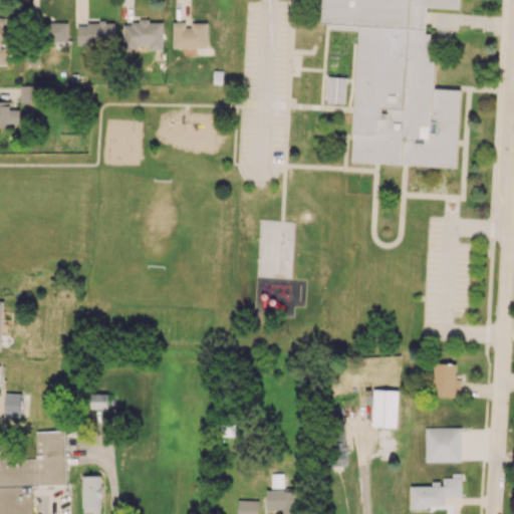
[(351,162),(456,167),(460,89),(444,88),(416,6),(460,8),(459,0),(322,0),(321,27),(358,28),(351,162)]
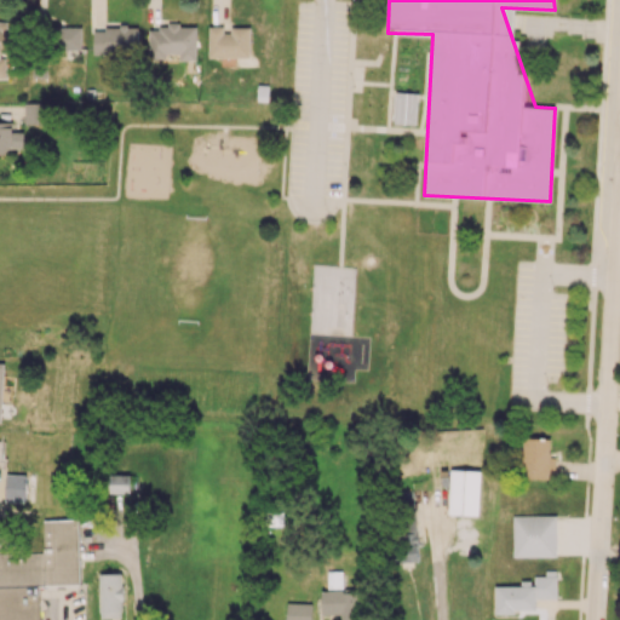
[(0,78),(10,79),(11,24),(0,23),(0,78)]
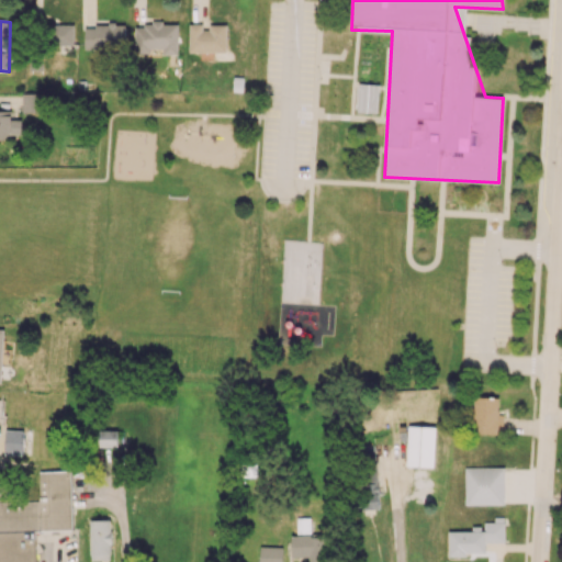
[(86,27),(86,47),(125,48),(125,24),(94,23),(94,27),(86,27)]
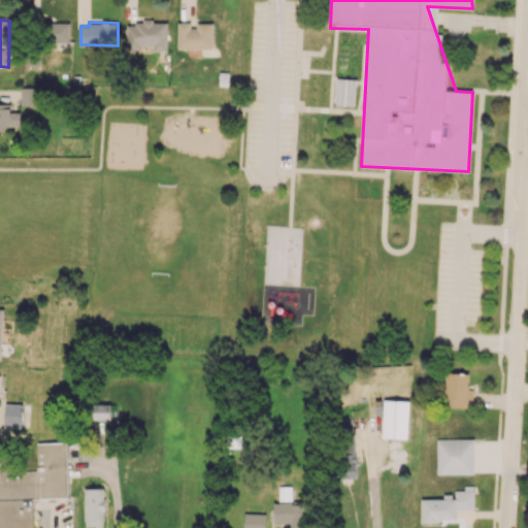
[(127,50),(142,50),(142,45),(153,45),(153,51),(167,51),(168,22),(127,22),(127,50)]
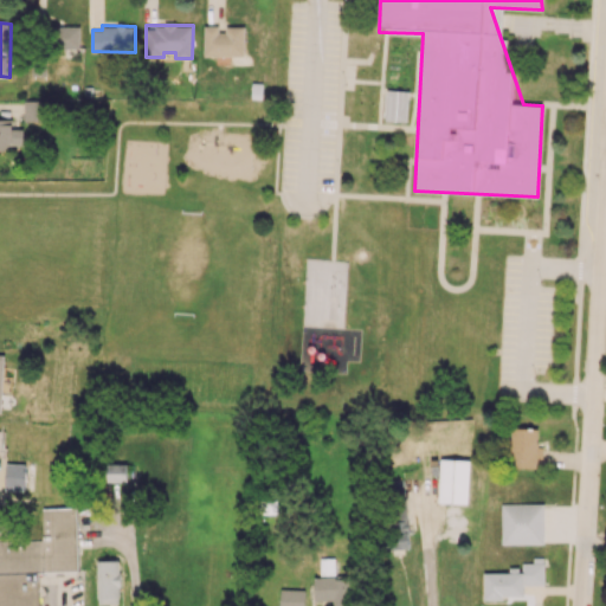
[(205,56),(244,56),(245,26),(221,26),(205,25),(205,56)]
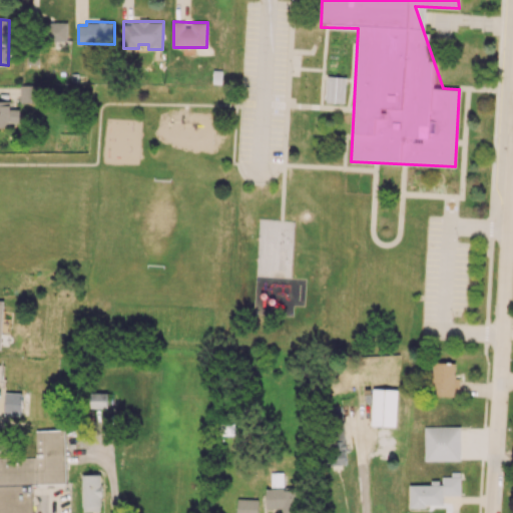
[(68,22),(45,22),(44,40),(67,40),(68,22)]
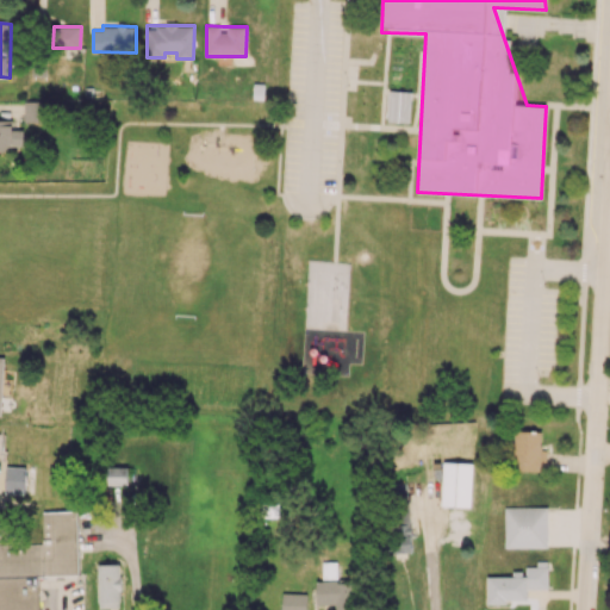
[(411,122),(412,91),(388,91),(388,122),(411,122)]
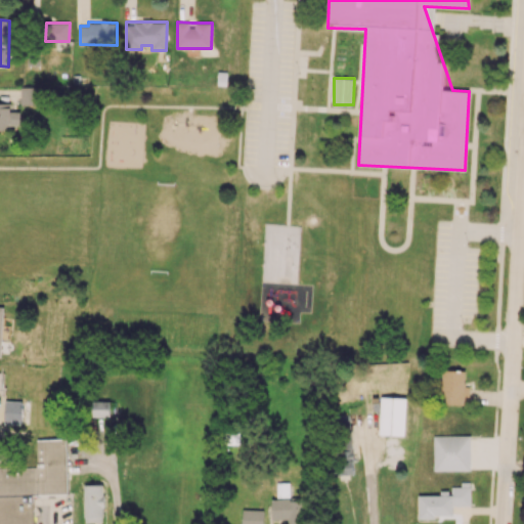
[(20,87),(20,104),(37,104),(37,87),(20,87)]
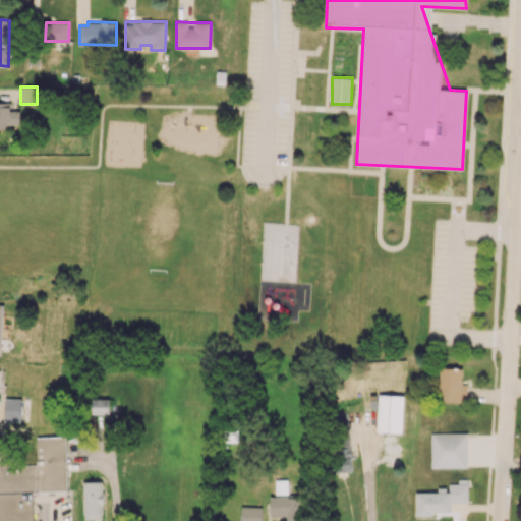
[(19,124),(20,111),(10,111),(11,103),(0,102),(0,128),(6,129),(6,124),(19,124)]
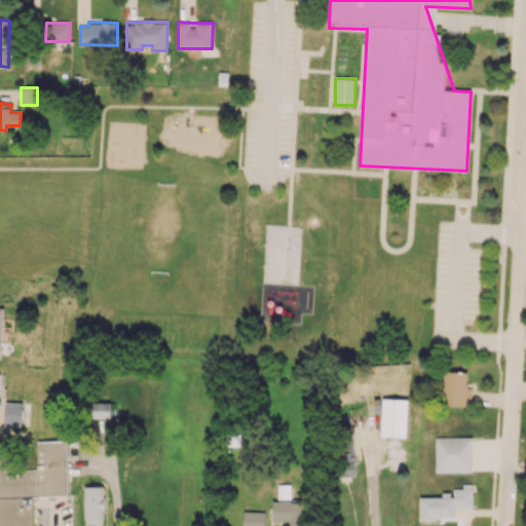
[(443,405),(471,406),(471,387),(466,387),(466,372),(444,372),(443,405)]
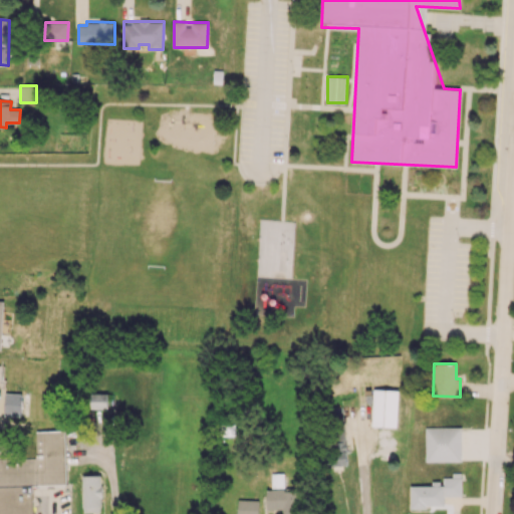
[(371,427),(397,427),(398,390),(372,390),(371,427)]
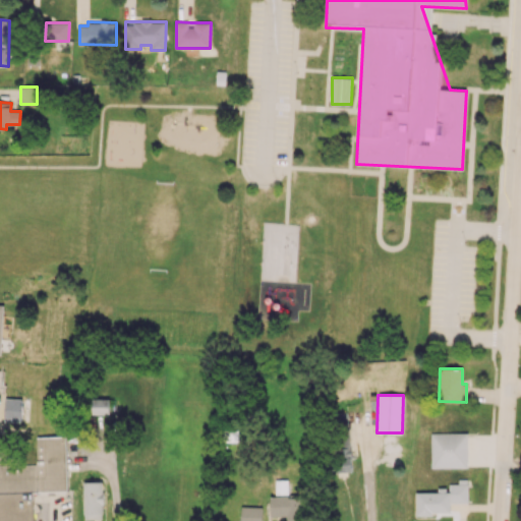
[(21,421),(21,399),(5,398),(4,421),(21,421)]
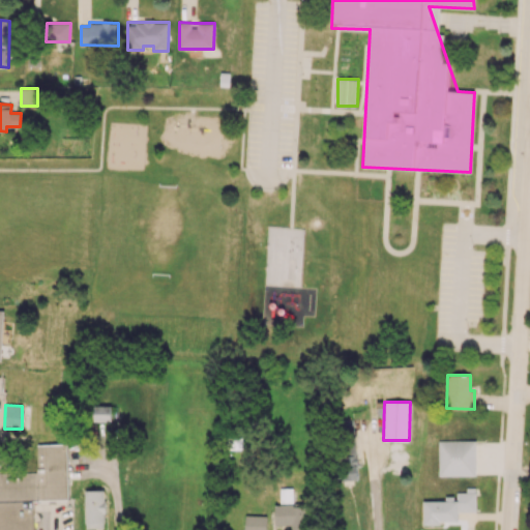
[(112,405),(92,406),(93,421),(112,421),(112,405)]
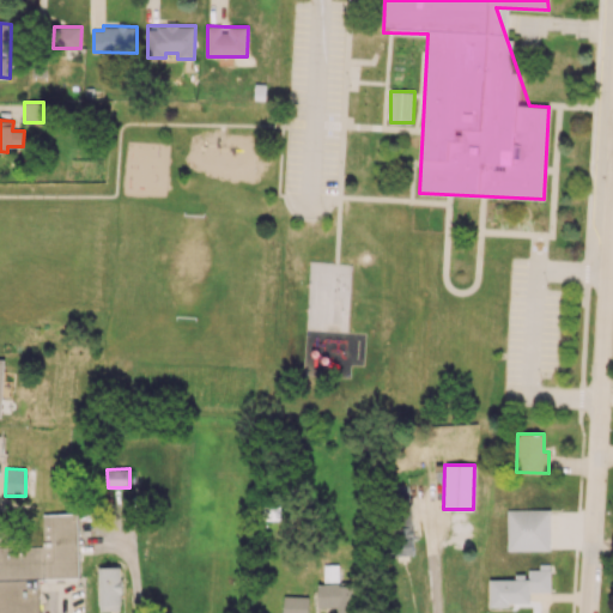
[(413,554),(410,485),(393,486),(396,556),(413,554)]
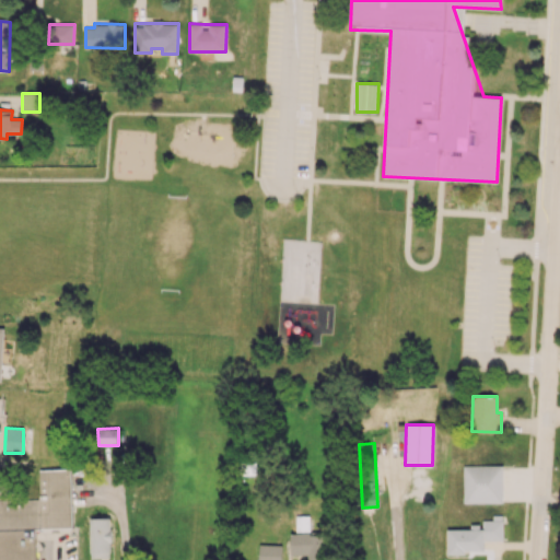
[(502,465),(463,466),(463,503),(502,502),(502,465)]
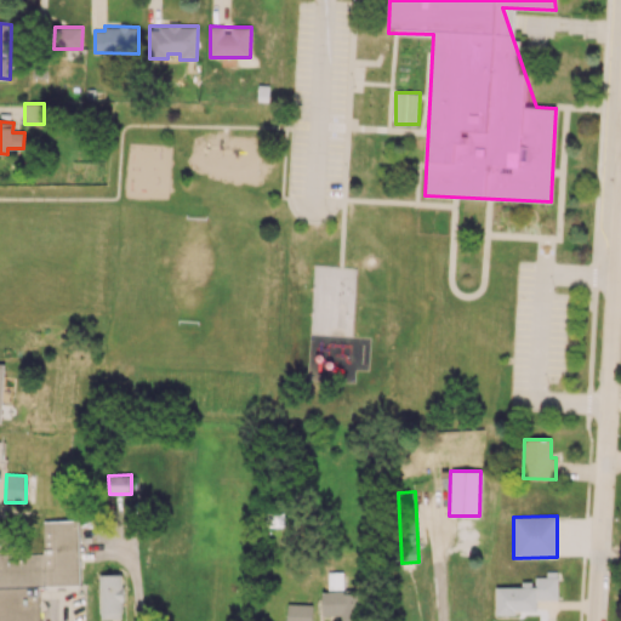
[(78,519),(44,520),(44,553),(0,553),(0,620),(39,620),(39,586),(80,585),(78,519)]
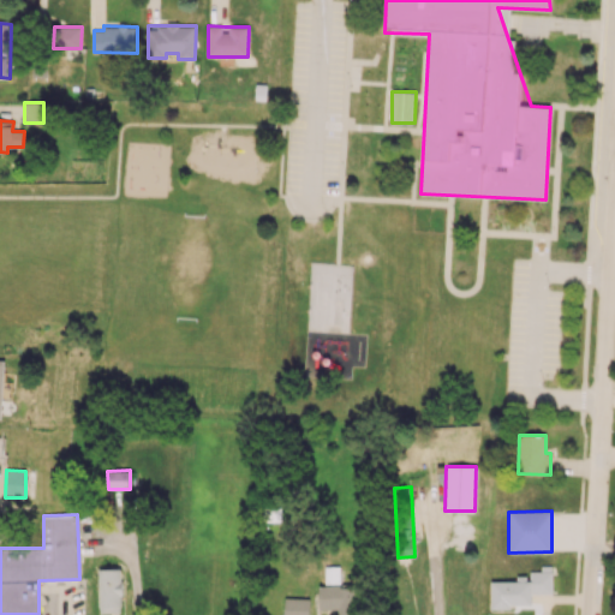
[(490,581),(491,607),(532,607),(531,593),(553,593),(551,571),(549,571),(549,566),(541,566),(541,571),(530,572),(530,580),(490,581)]
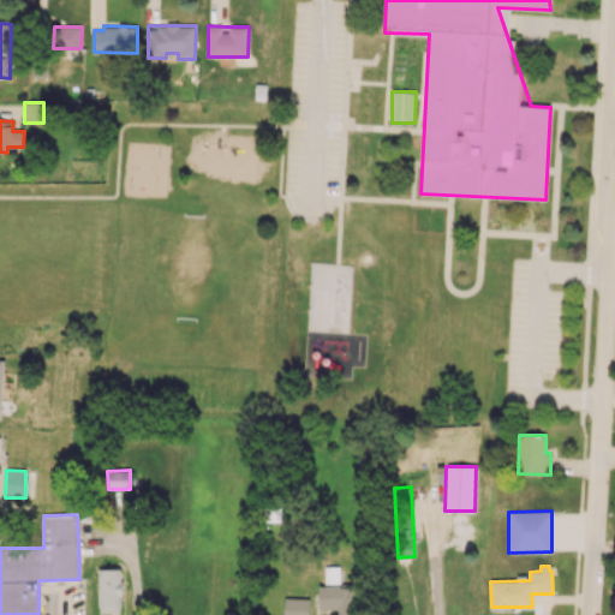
[(99,568),(99,613),(121,613),(123,569),(99,568)]
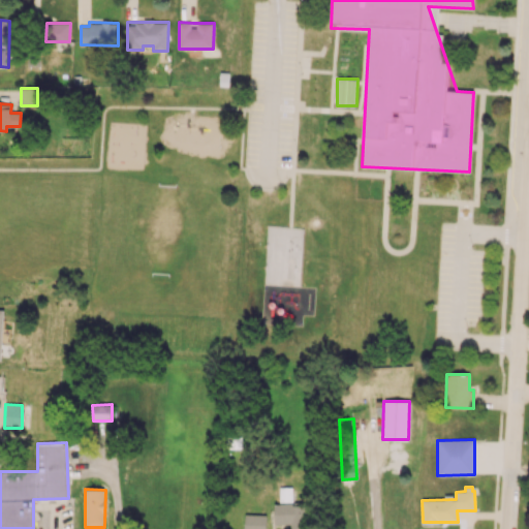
[(274,524),(290,524),(290,528),(306,528),(306,503),(274,504),(274,524)]
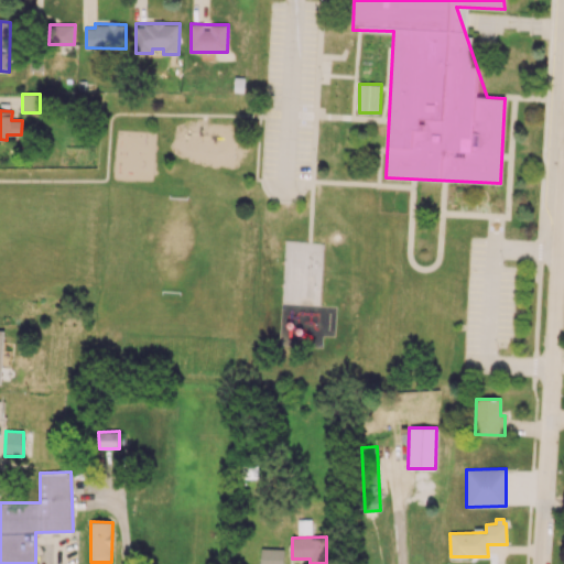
[(282,563),(283,549),(260,548),(260,563),(282,563)]
